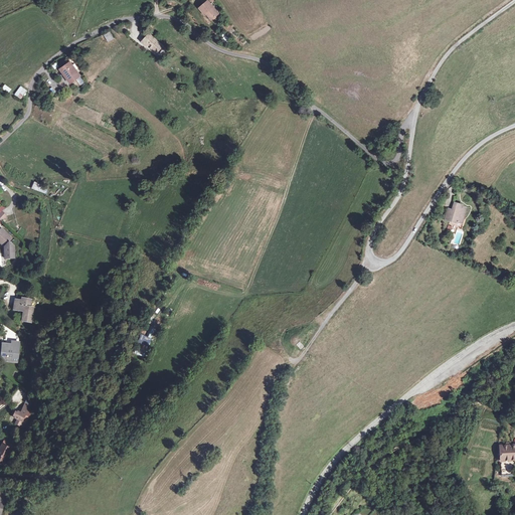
[(217,13),(206,0),(198,7),(204,14),(205,13),(210,19),(217,13)]
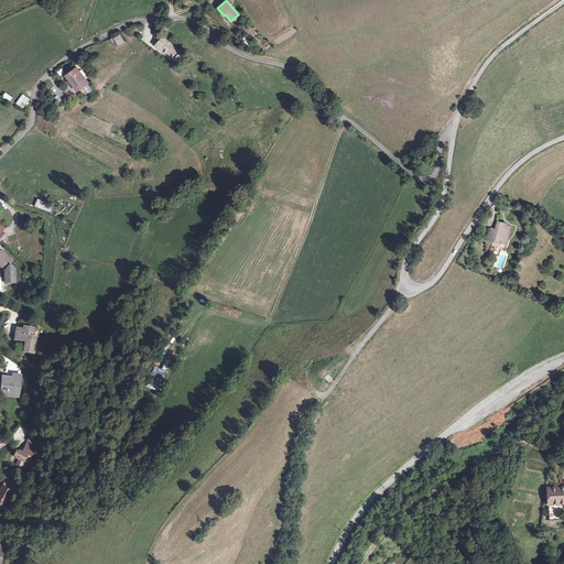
[(118,46),(126,42),(120,34),(114,39),(118,46)]
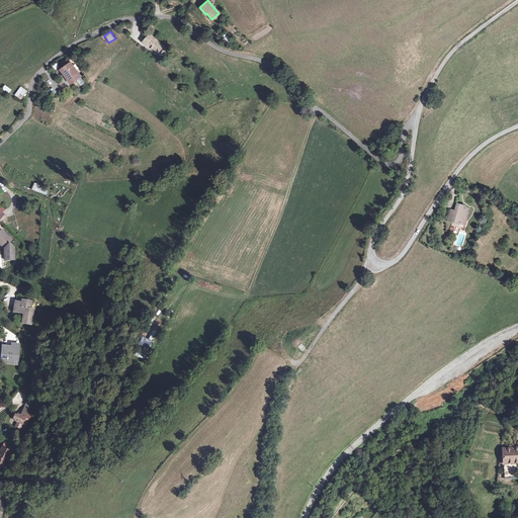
[(160,42),(150,34),(144,41),(157,53),(164,46),(160,42)]
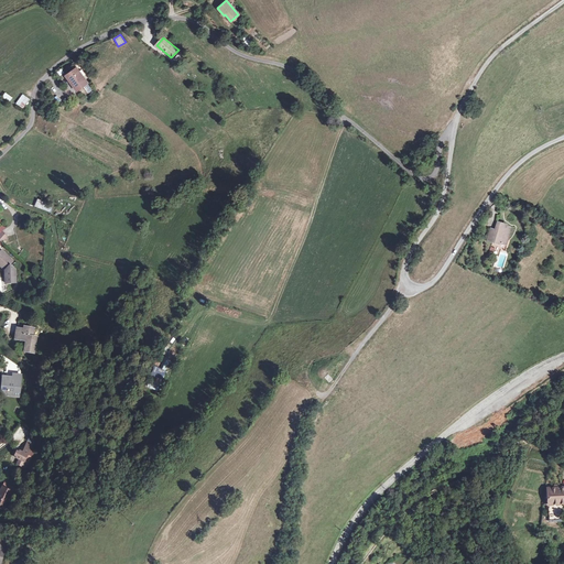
[(73,72),(68,75),(74,83),(72,84),(77,90),(87,84),(77,68),(73,72)]
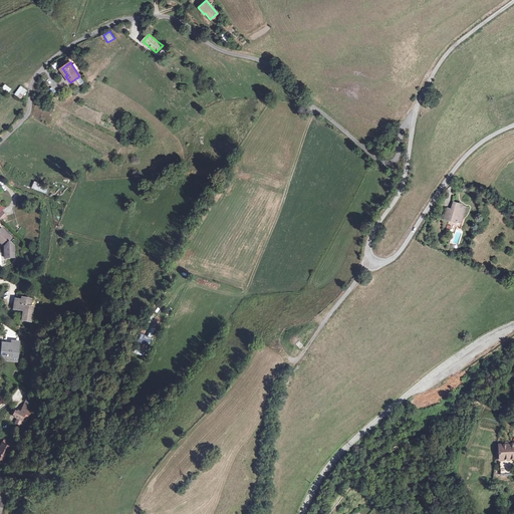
[(2,88),(9,92),(12,88),(5,84),(2,88)]
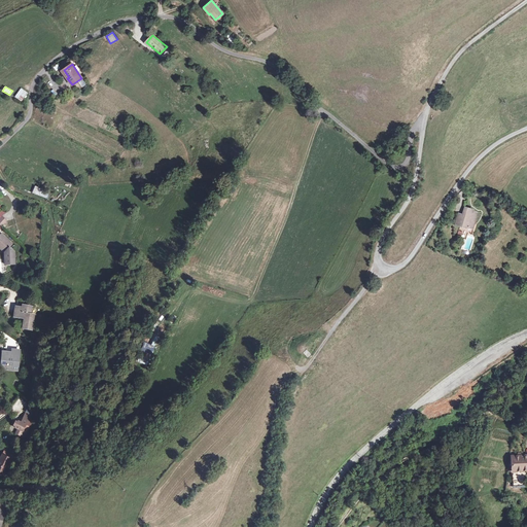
[(21,88),(14,97),(22,101),(28,93),(21,88)]
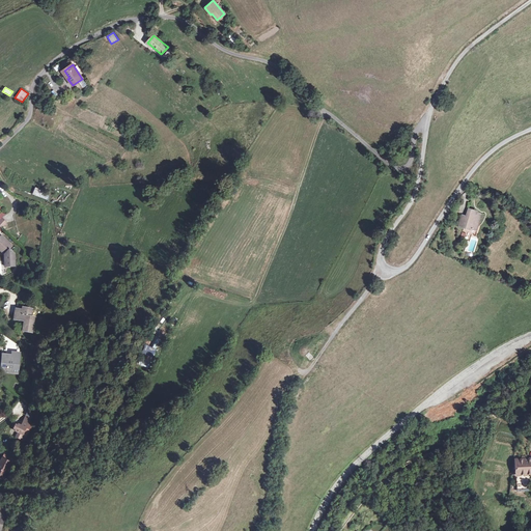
[(47,200),(49,193),(34,188),(32,195),(47,200)]
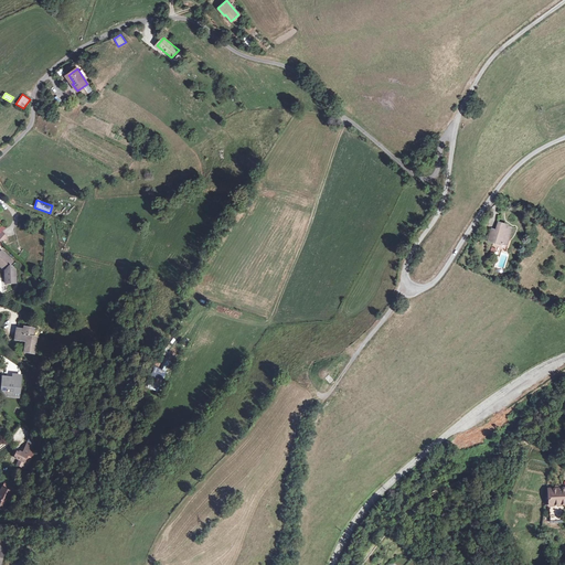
[(504,222),(496,220),(493,228),(489,227),(487,237),(493,240),(493,238),(501,241),(503,236),(505,236),(508,225),(504,224),(504,222)]
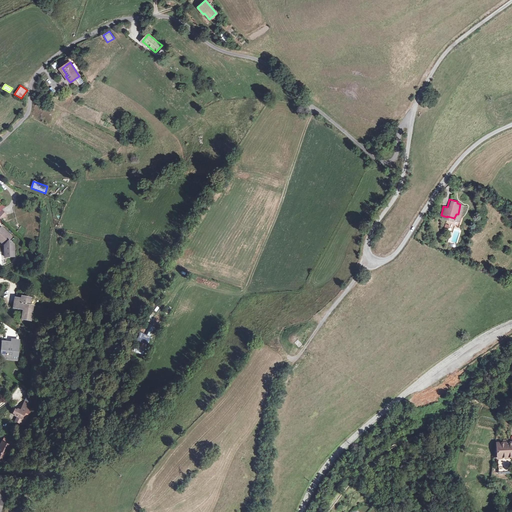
[(12,237),(1,228),(0,228),(0,241),(4,245),(5,257),(15,256),(14,245),(9,240),(12,237)]
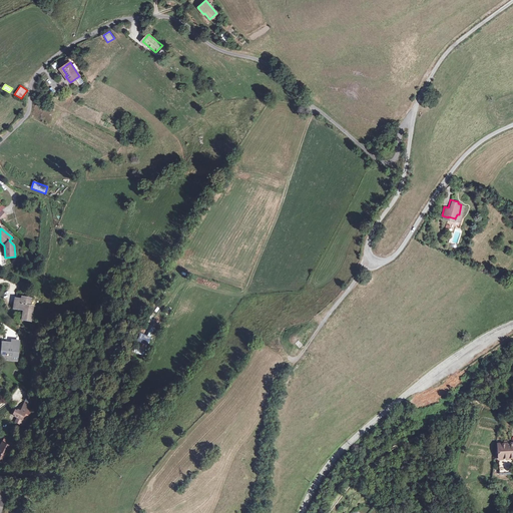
[(31,299),(22,298),(22,300),(17,299),(15,299),(14,308),(21,309),(21,308),(24,309),(22,320),(30,321),(32,307),(29,307),(31,299)]
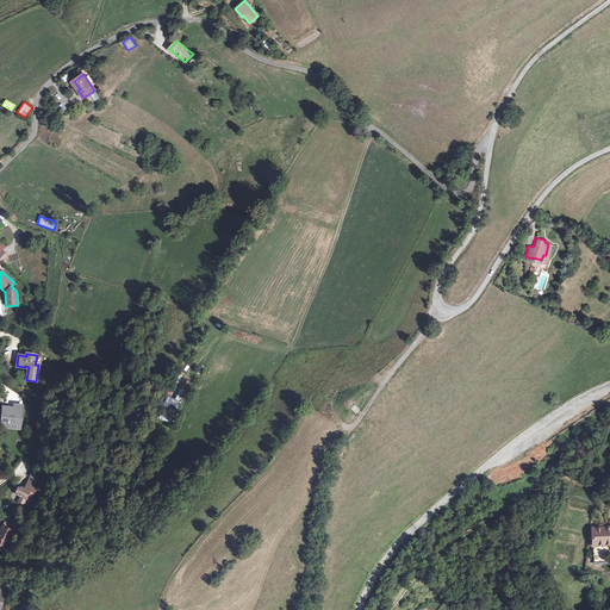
[(350,409),(354,405),(352,402),(352,399),(350,396),(348,392),(344,392),(340,393),(338,396),(337,399),(338,404),(342,405),(346,406),(348,406),(350,409)]
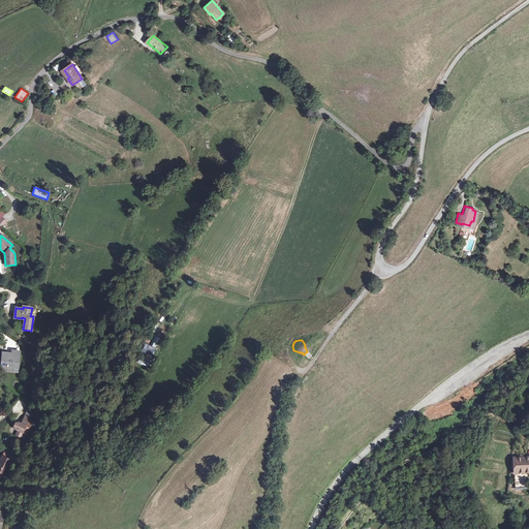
[(141,352),(152,358),(156,348),(145,343),(141,352)]
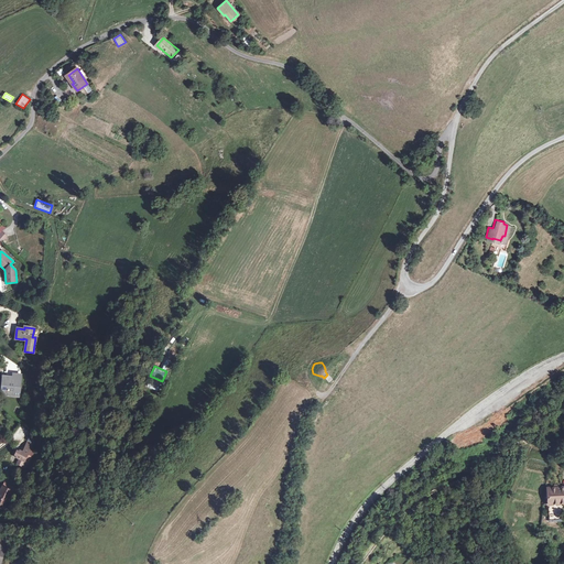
[(12,378),(3,377),(1,390),(2,390),(8,391),(7,396),(19,397),(21,376),(12,375),(12,378)]
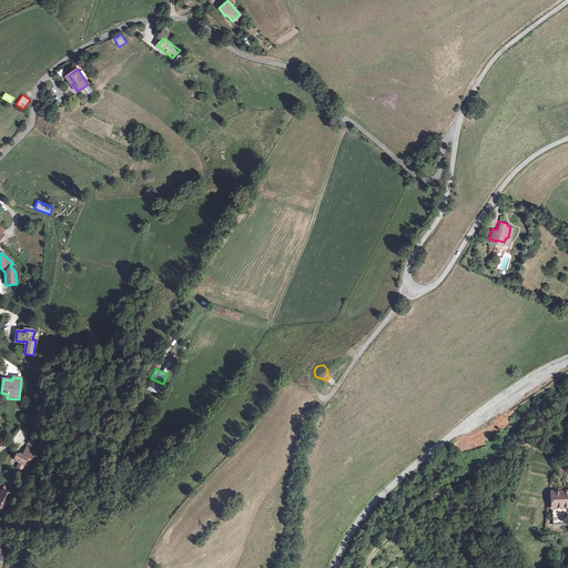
[(33,447),(28,445),(23,456),(20,454),(18,455),(16,458),(17,462),(20,463),(18,467),(27,472),(36,453),(31,450),(33,447)]
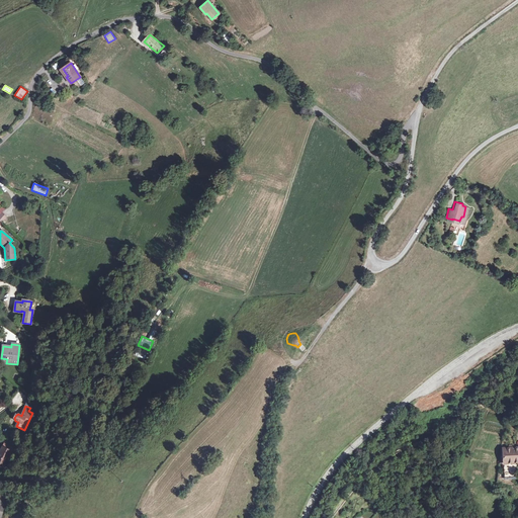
[(5,448),(3,447),(0,452),(0,463),(3,466),(12,453),(14,449),(7,444),(5,448)]
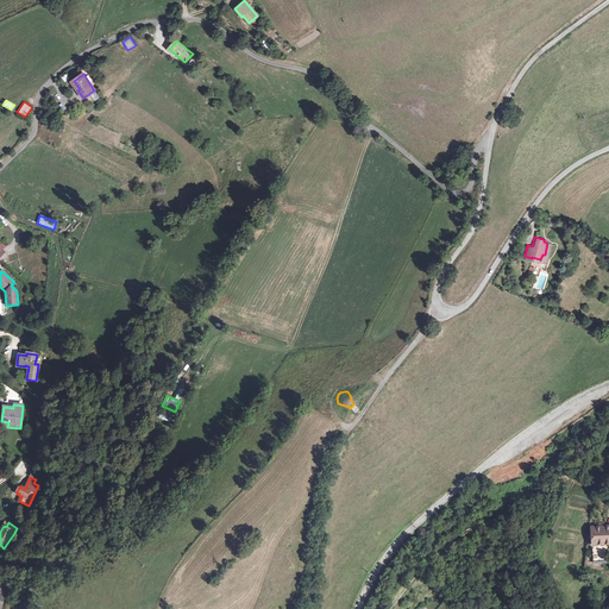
[(608,523),(604,525),(598,526),(600,535),(597,535),(598,557),(608,556),(608,523)]
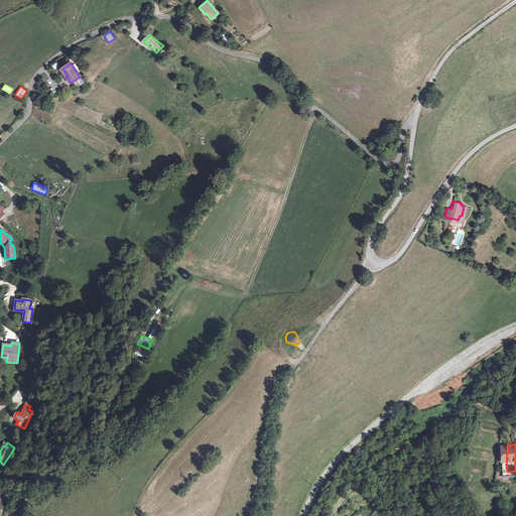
All buildings are outlined.
